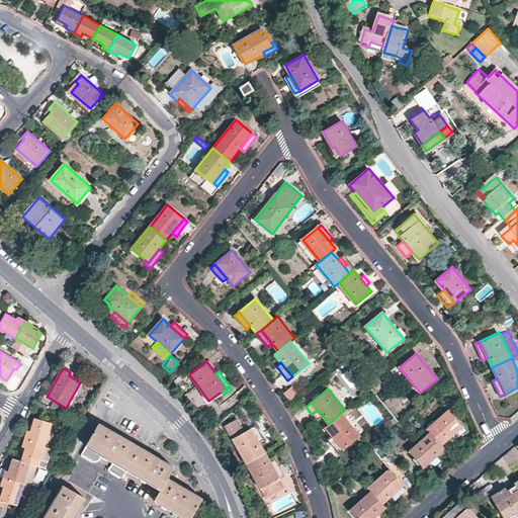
[(249,414),(245,408),(239,412),(244,418),(249,414)]
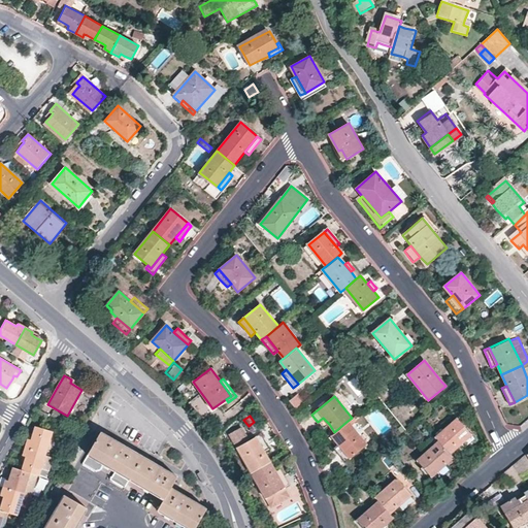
[(457,417),(435,436),(439,441),(450,453),(465,439),(471,434),(457,417)]
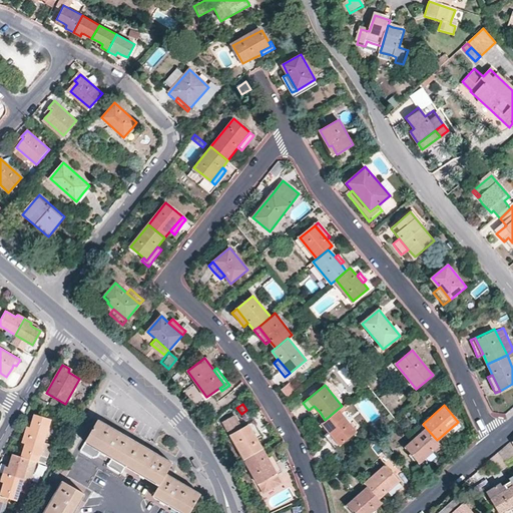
[(314,417),(320,412),(314,406),(309,410),(314,417)]
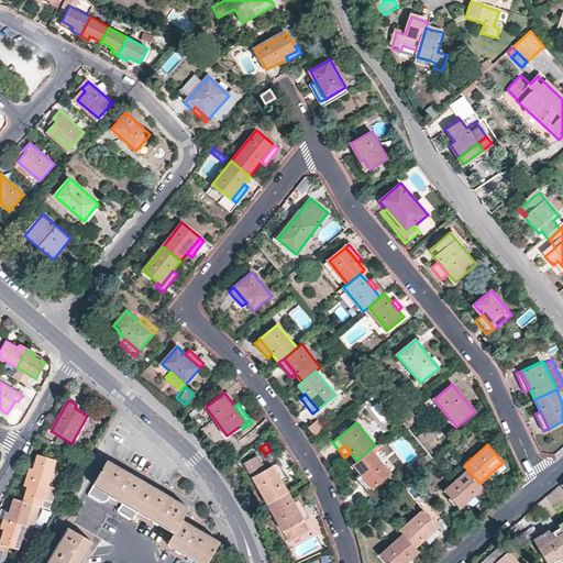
[(356,461),(352,464),(361,474),(373,489),(392,474),(371,449),(356,461)]
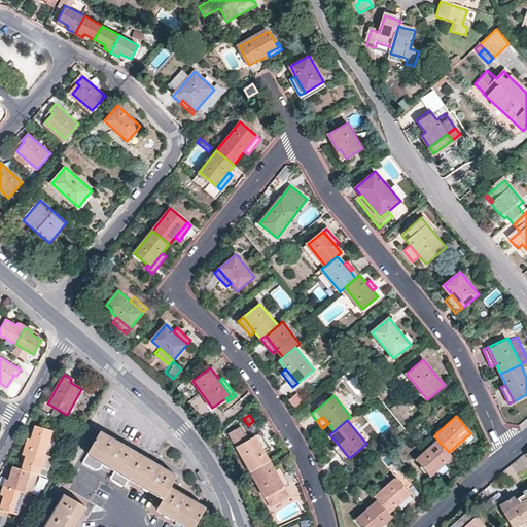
[(25,447),(45,453),(53,432),(35,427),(33,432),(32,438),(28,437),(25,447)]
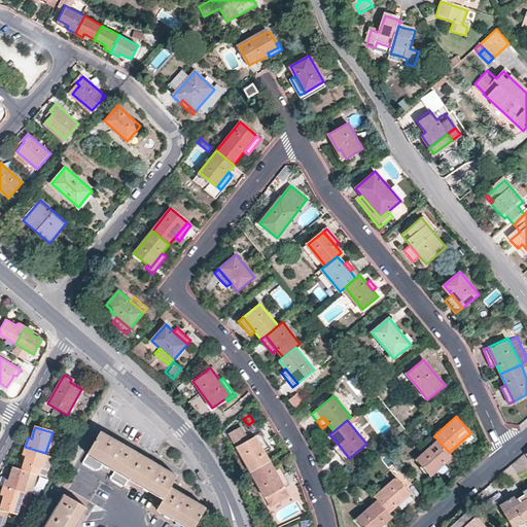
[(260,433),(256,435),(265,451),(270,449),(265,440),(260,433)]
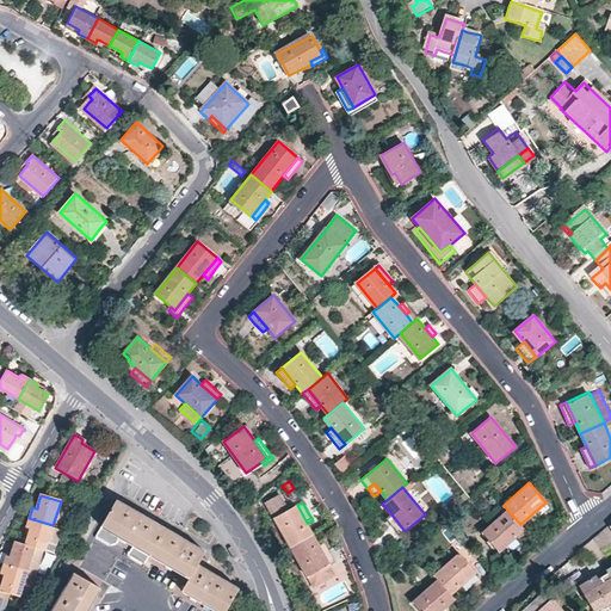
[(197,538),(134,505),(122,522),(119,531),(125,535),(137,541),(168,559),(207,582),(196,592),(224,610),(242,610),(254,593),(217,569),(223,555),(197,538)]
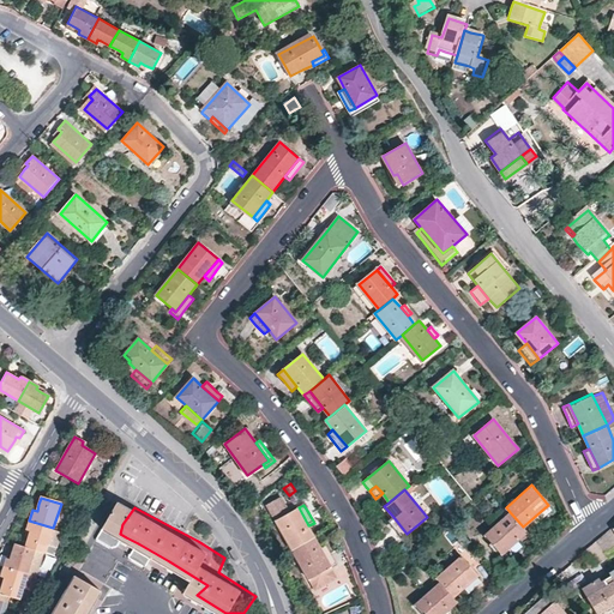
[(292,549),(314,536),(308,525),(299,507),(276,519),(292,549)]
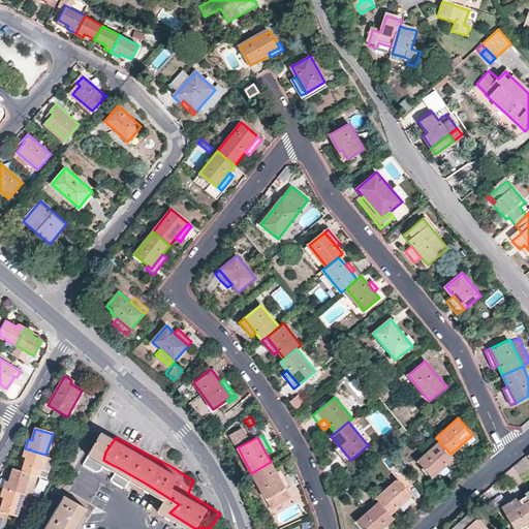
[(440,470),(454,458),(450,454),(440,442),(417,462),(431,477),(440,470)]
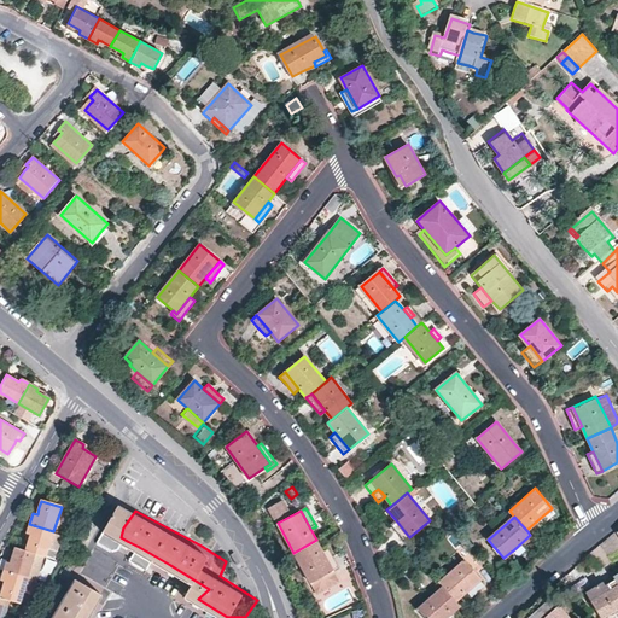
[(409,537),(396,520),(390,525),(400,537),(403,542),(409,537)]
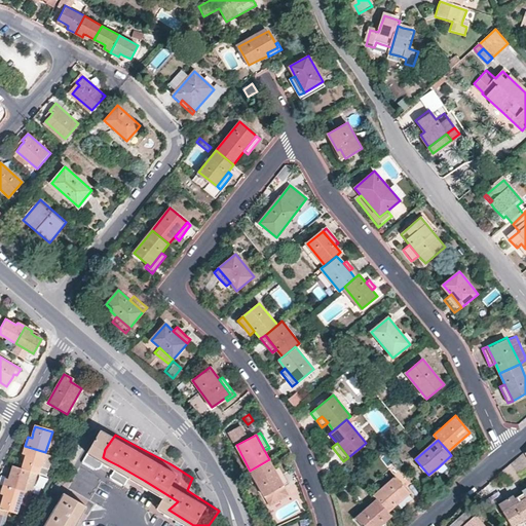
[(45,452),(25,446),(23,454),(27,455),(25,461),(23,467),(31,471),(38,472),(39,473),(45,475),(46,475),(48,467),(41,465),(45,452)]
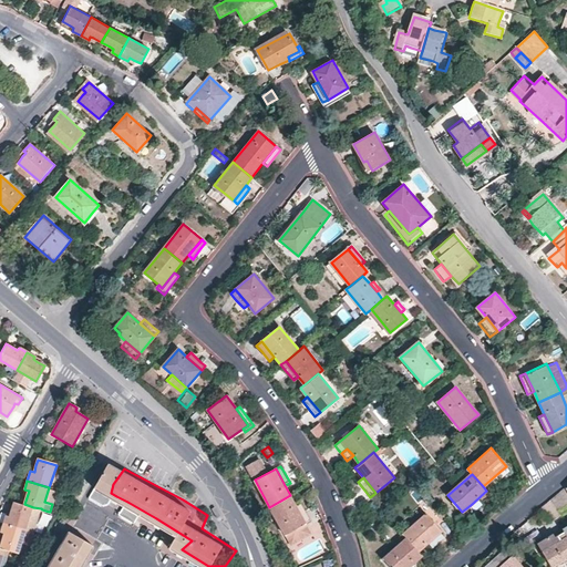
[(566,486),(552,500),(563,515),(566,513),(566,486)]
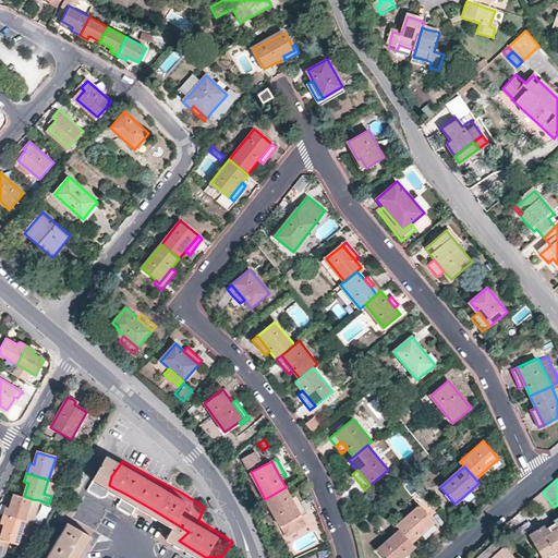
[(56,482),(48,480),(44,494),(51,496),(56,482)]
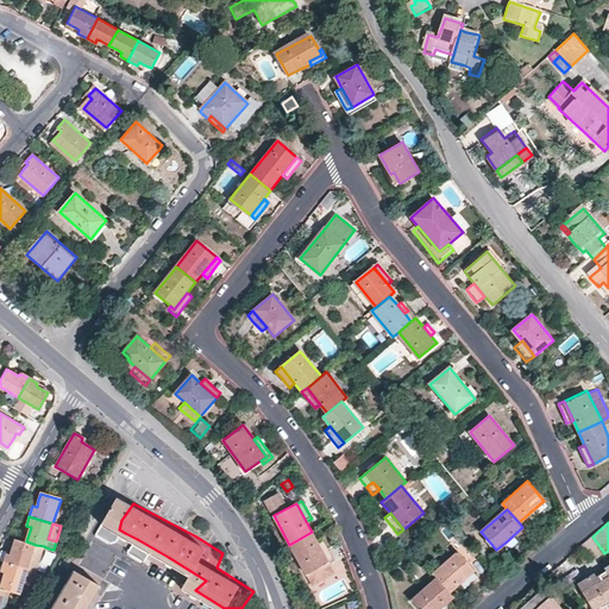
[(319,545),(312,532),(289,545),(306,575),(328,563),(319,545)]
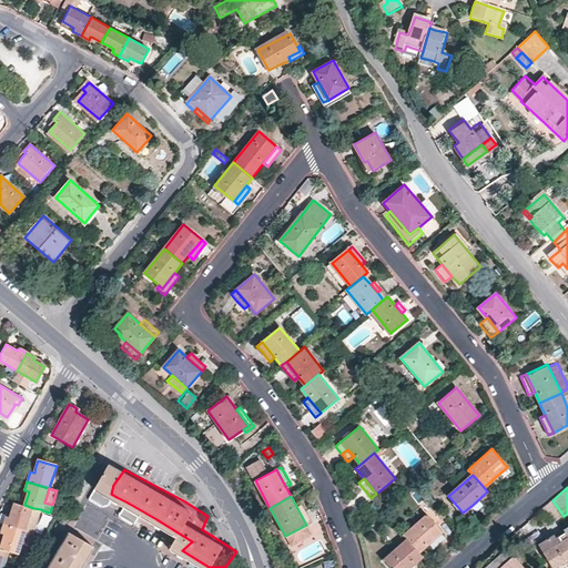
[(553,500),(541,510),(549,524),(564,516),(553,500)]
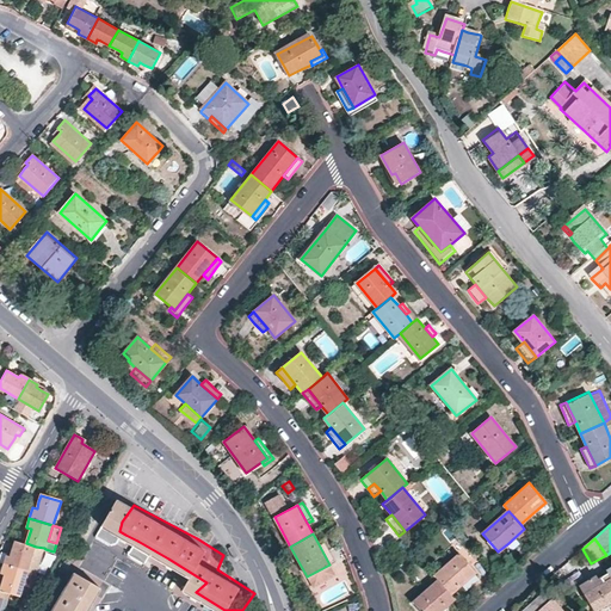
[(5,563),(29,571),(36,547),(26,543),(17,541),(14,548),(12,555),(8,554),(5,563)]
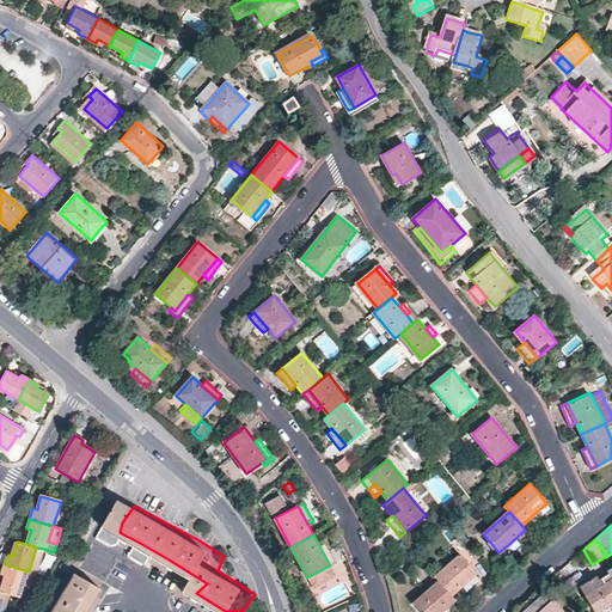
[(320,548),(330,565),(335,563),(331,556),(325,545),(320,548)]
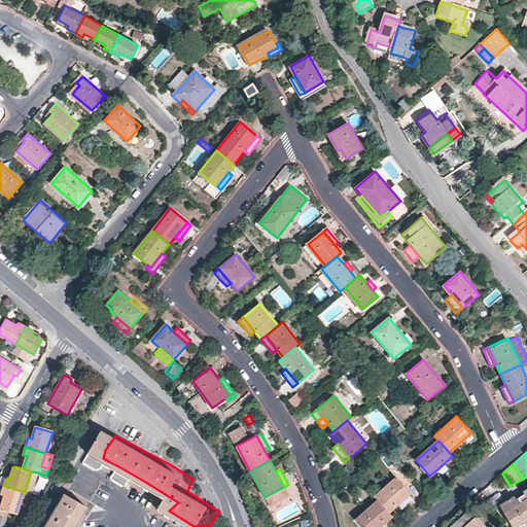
[(38,472),(31,471),(25,492),(31,494),(38,472)]
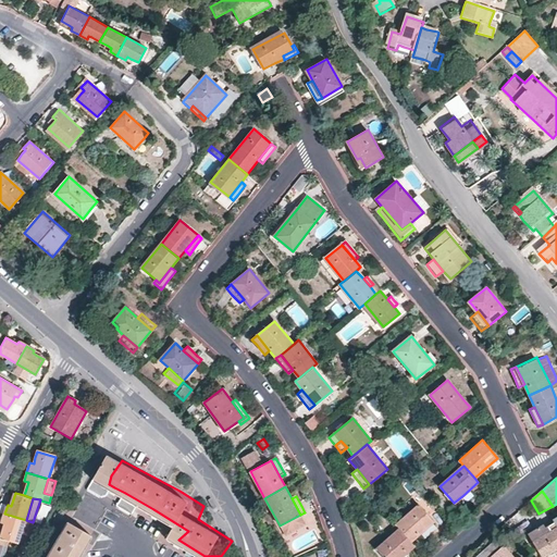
[(419,504),(396,523),(400,528),(411,541),(428,527),(433,521),(419,504)]
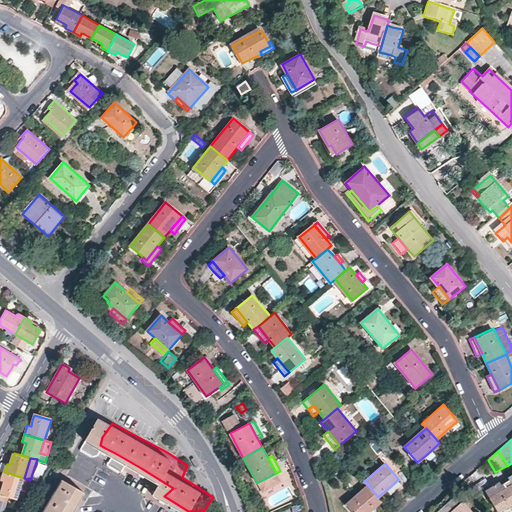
[(8,497),(17,499),(20,489),(24,478),(4,472),(1,481),(5,482),(3,489),(1,495),(8,497)]
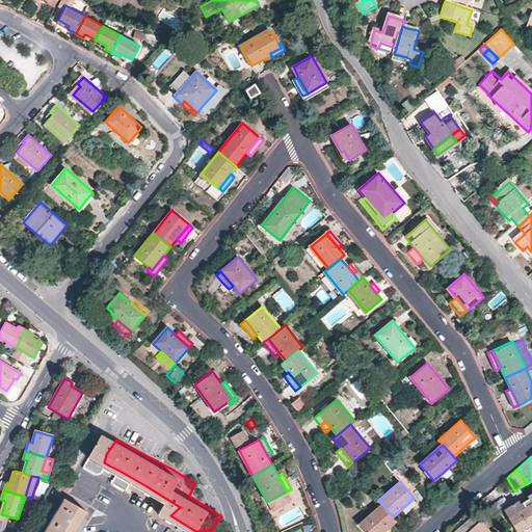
[(291,501),(287,491),(267,502),(271,511),(291,501)]
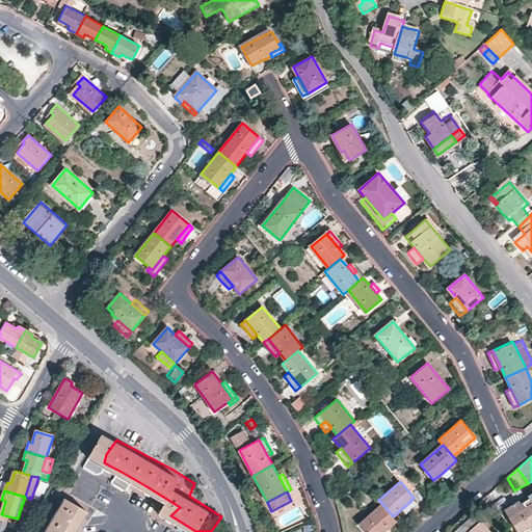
[(531,524),(531,496),(520,502),(519,501),(512,504),(505,508),(513,521),(520,531),(531,524)]
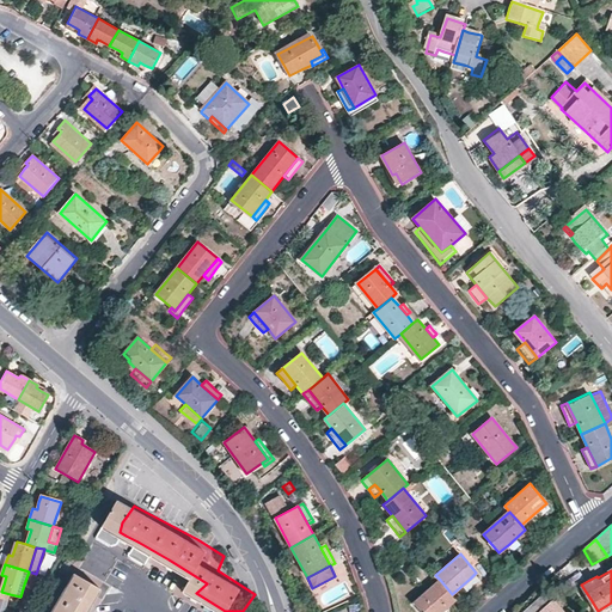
[(36,574),(29,571),(24,585),(32,587),(36,574)]
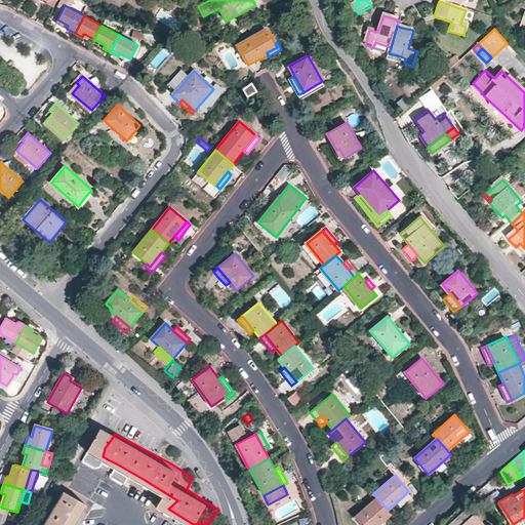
[(74,524),(75,524),(86,506),(64,492),(44,524),(74,524)]
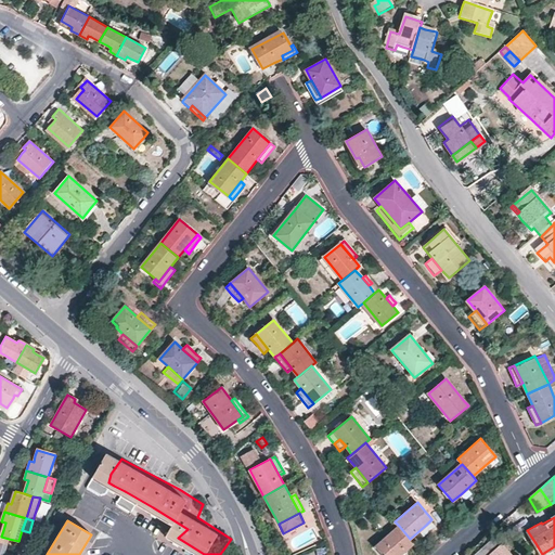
[(399,554),(413,543),(410,539),(399,526),(375,546),(382,554),(399,554)]
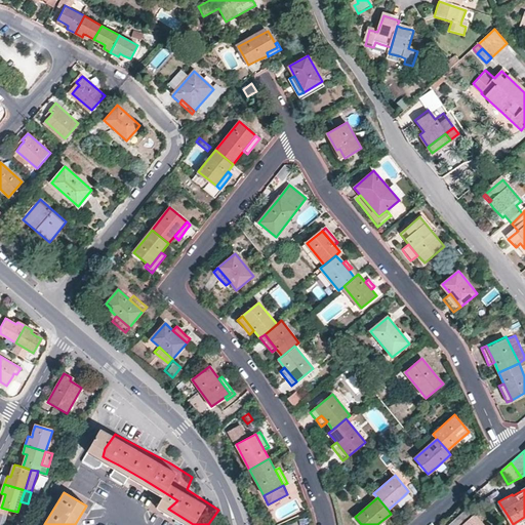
[(0,524),(3,524),(8,510),(1,508),(0,507),(0,524)]
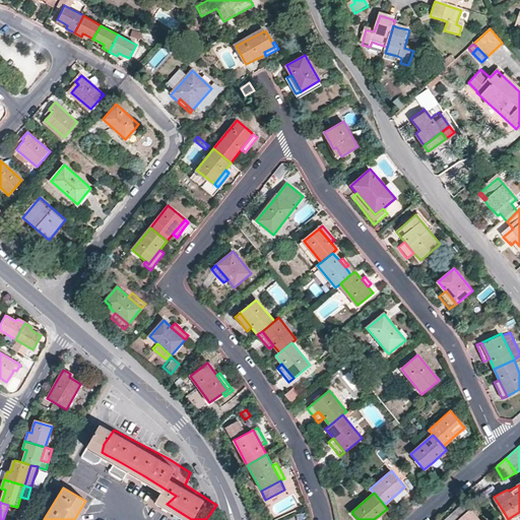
[(460,516),(455,519),(479,519),(469,508),(460,516)]
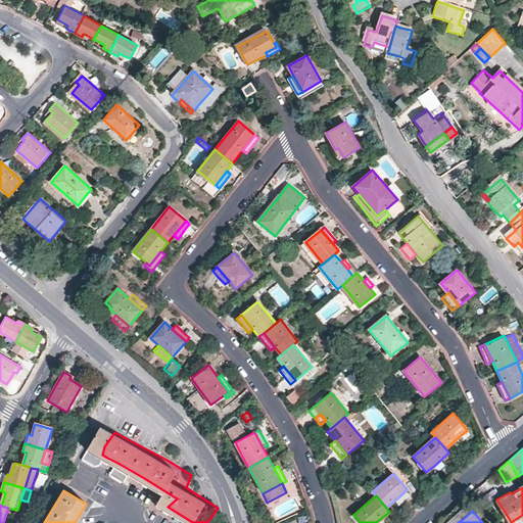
[(305,520),(303,513),(295,515),(297,521),(305,520)]
